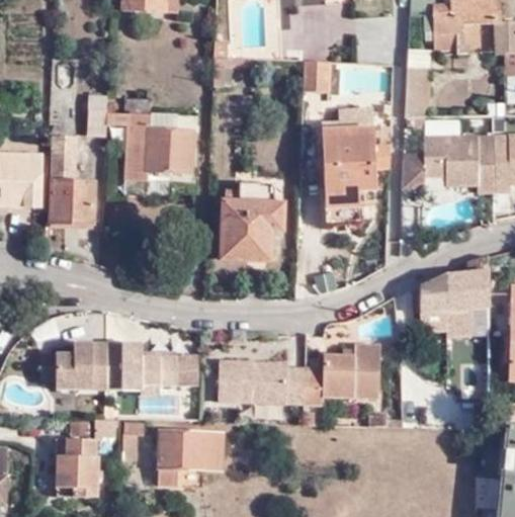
[(123,0),(123,11),(166,13),(166,0),(123,0)]
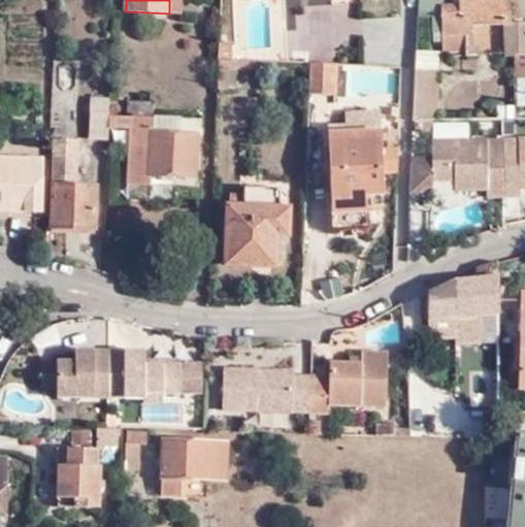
[(182,13),(182,0),(169,0),(169,13),(182,13)]
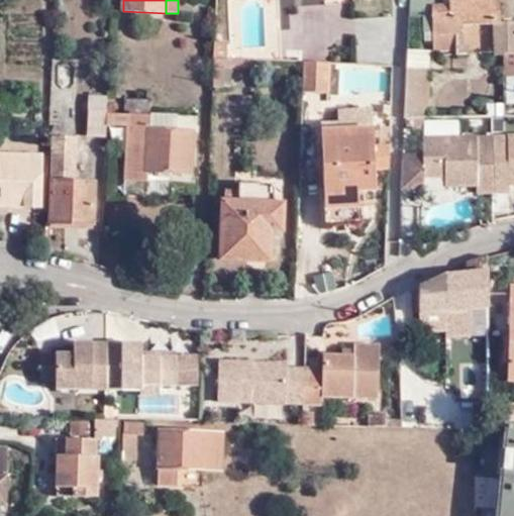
[(455,48),(454,31),(460,31),(461,21),(493,20),(493,52),(505,53),(505,49),(513,48),(513,17),(497,18),(496,0),(408,0),(408,6),(424,5),(424,31),(432,31),(431,48),(455,48)]
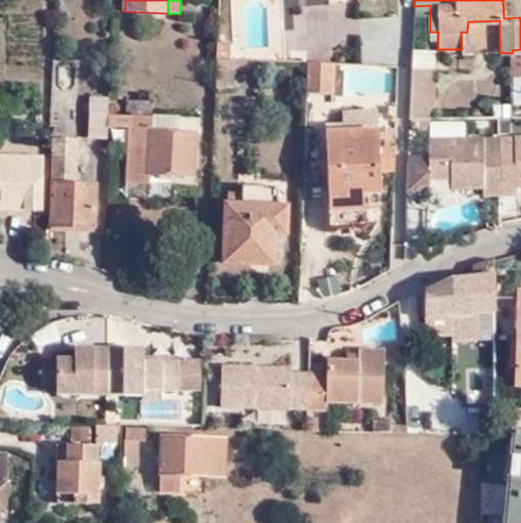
[(218,42),(217,57),(231,57),(231,42),(218,42)]
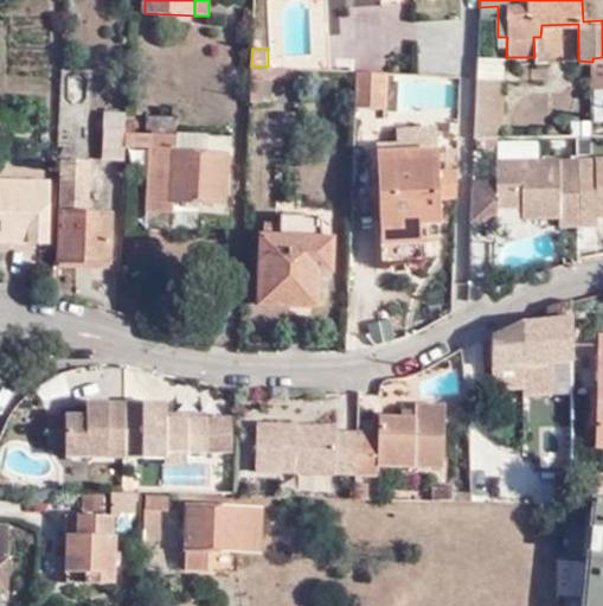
[(602,57),(592,58),(592,62),(592,85),(602,84),(602,57)]
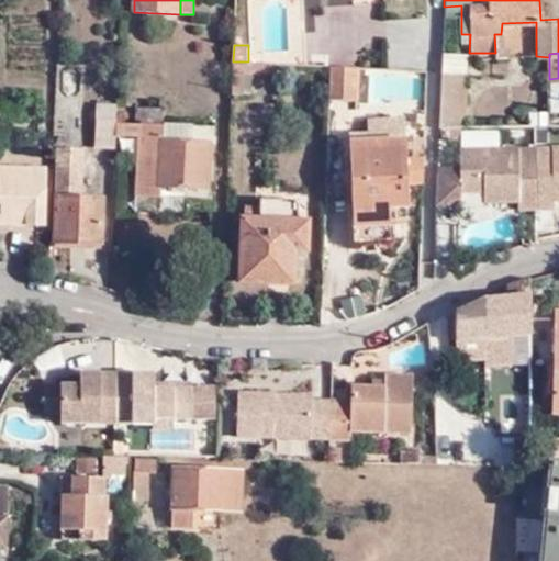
[(439,122),(462,121),(464,75),(464,57),(442,57),(440,74),(439,115),(439,122)]
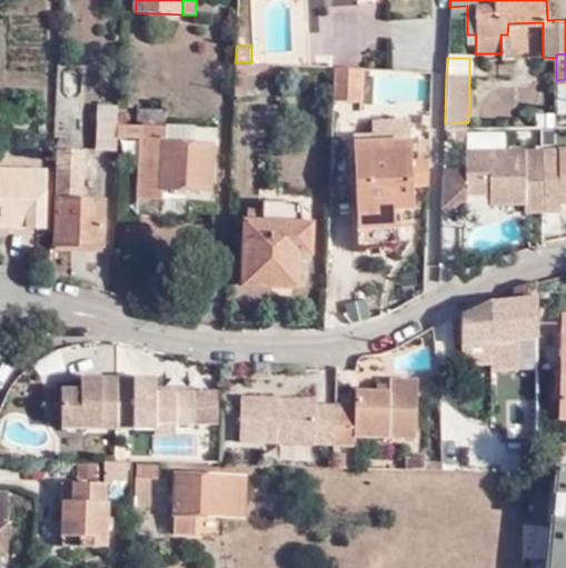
[(364,101),(364,68),(337,67),(336,100),(364,101)]
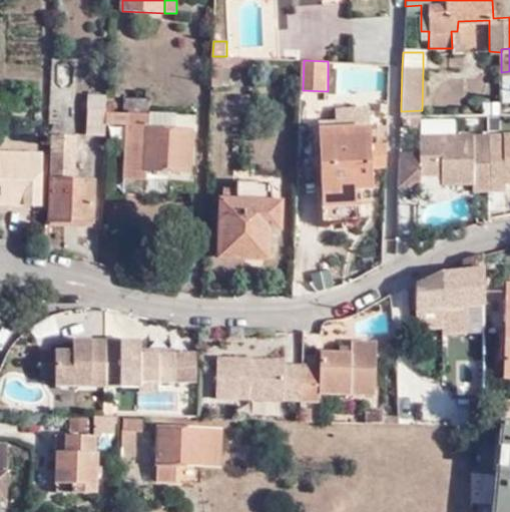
[(368,105),(369,64),(335,61),(333,106),(320,107),(320,126),(370,125),(369,105),(368,105)]
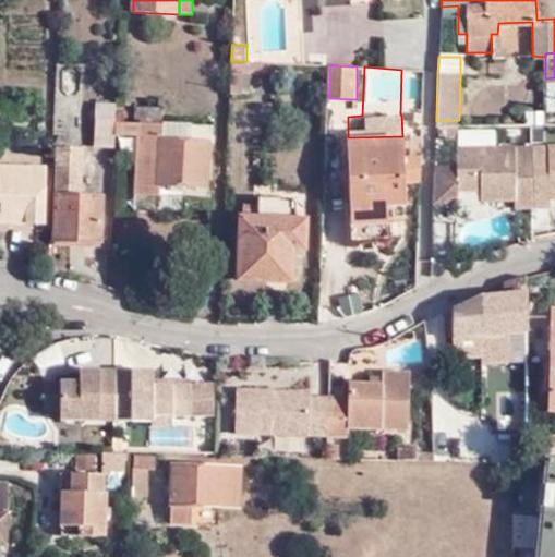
[(118,100),(96,99),(95,145),(116,145),(116,135),(117,122),(117,114),(118,100)]
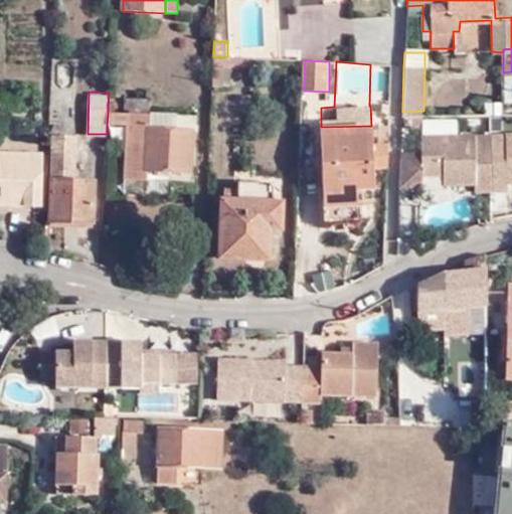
[(126,113),(149,114),(149,99),(126,98),(126,113)]
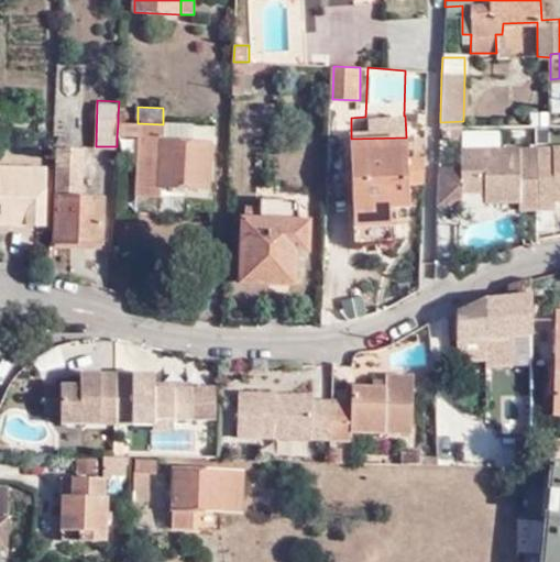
[(163,141),(163,124),(138,123),(118,123),(117,136),(141,138),(141,155),(136,155),(134,195),(161,196),(161,187),(207,187),(208,142),(190,141),(163,141)]
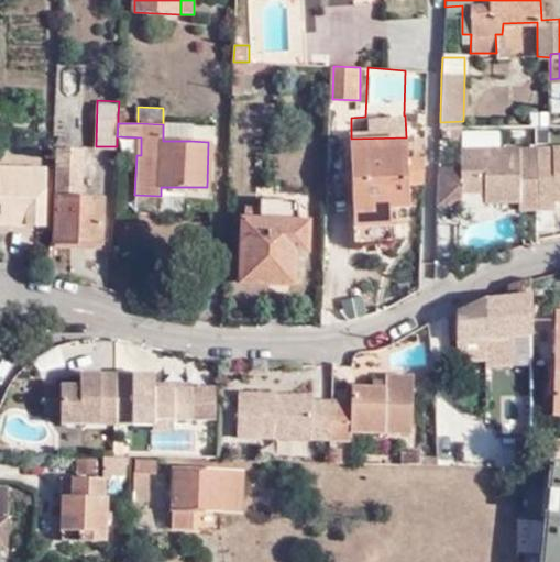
[(190,141),(189,125),(163,124),(163,141),(190,141)]
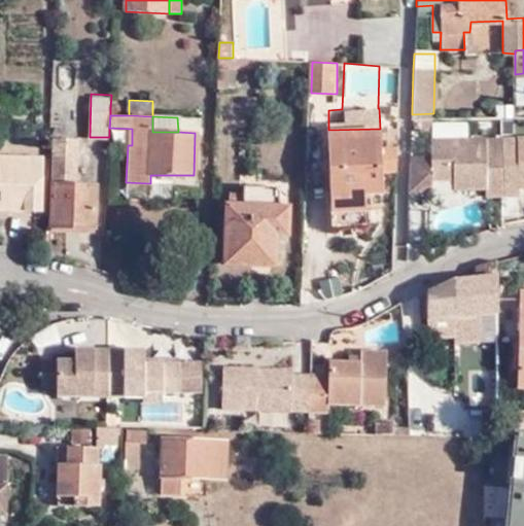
[(332,208),(365,207),(364,190),(383,189),(382,171),(380,129),(328,130),(332,208)]
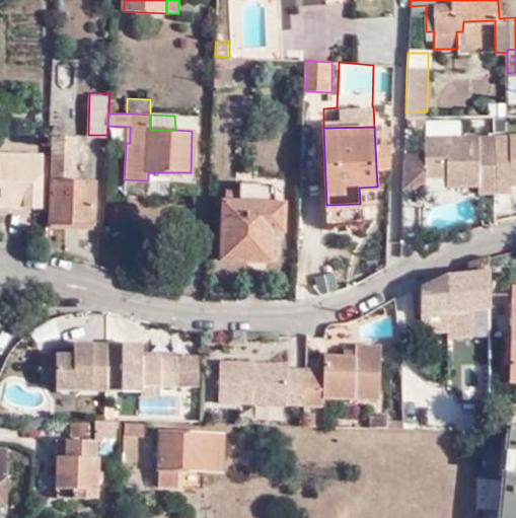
[(424,148),(403,151),(402,186),(424,185),(424,171),(445,171),(445,180),(476,180),(476,188),(494,188),(494,186),(510,186),(510,177),(515,176),(515,131),(424,133),(424,148)]
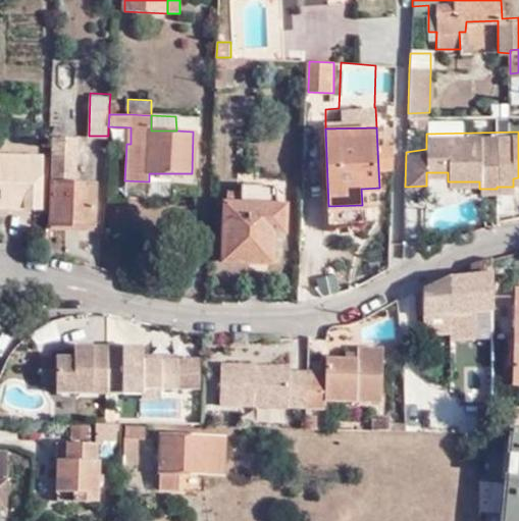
[(78,183),(79,136),(53,135),(52,149),(69,150),(69,164),(74,165),(74,183),(78,183)]
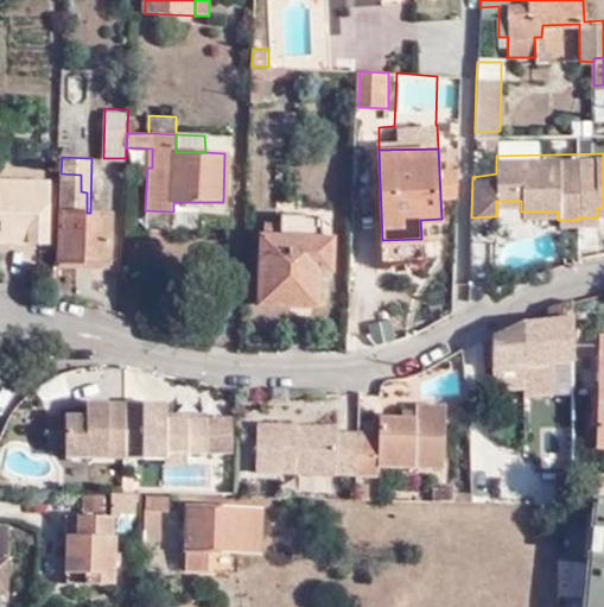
[(456,197),(457,168),(439,169),(440,197),(456,197)]
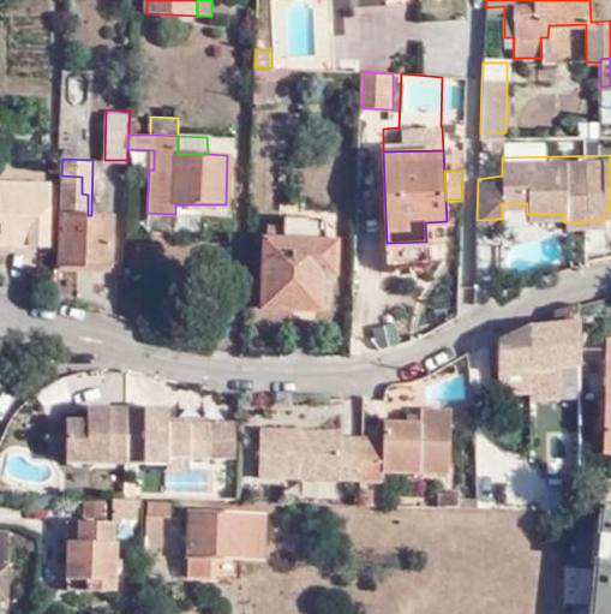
[(112,264),(114,216),(88,215),(88,195),(82,194),(82,177),(61,176),(61,202),(63,202),(60,263),(112,264)]
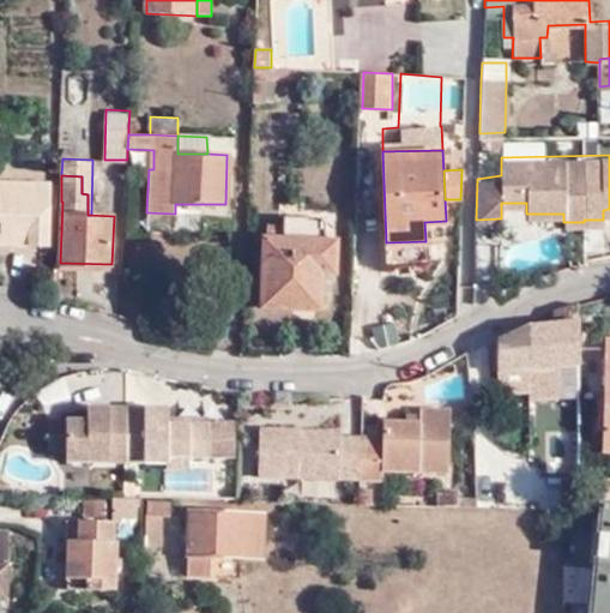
[(0,241),(49,244),(52,182),(8,181),(8,178),(0,176),(0,241)]
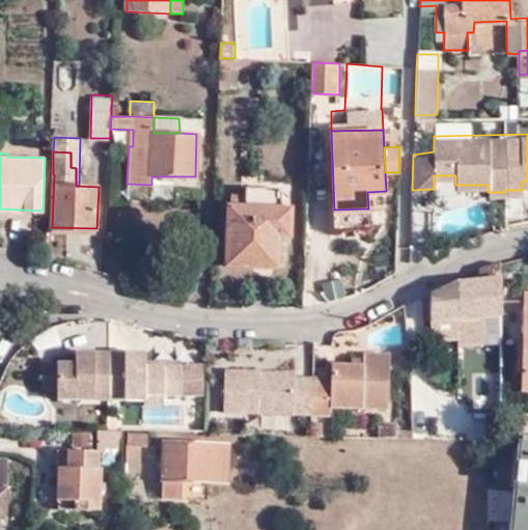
[(282,188),(246,187),(245,194),(231,195),(231,205),(228,206),(227,263),(275,266),(276,234),(287,234),(288,207),(281,207),(282,188)]
